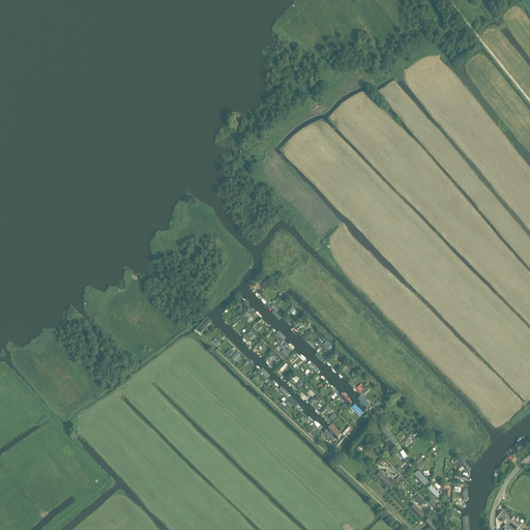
[(258,297),(247,288),(243,292),(254,302),(258,297)]
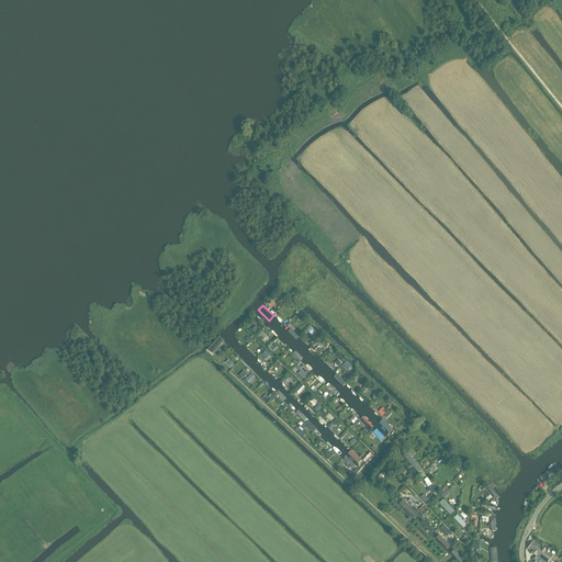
[(268,322),(259,314),(257,316),(266,325),(268,322)]
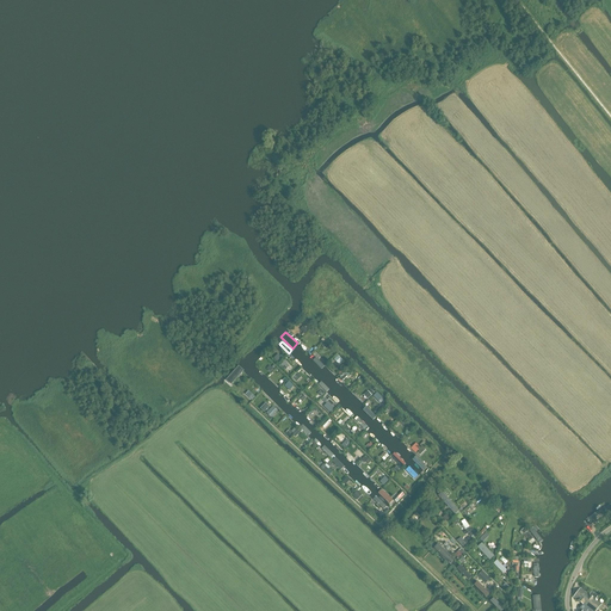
[(300,344),(295,350),(307,360),(312,356),(300,344)]
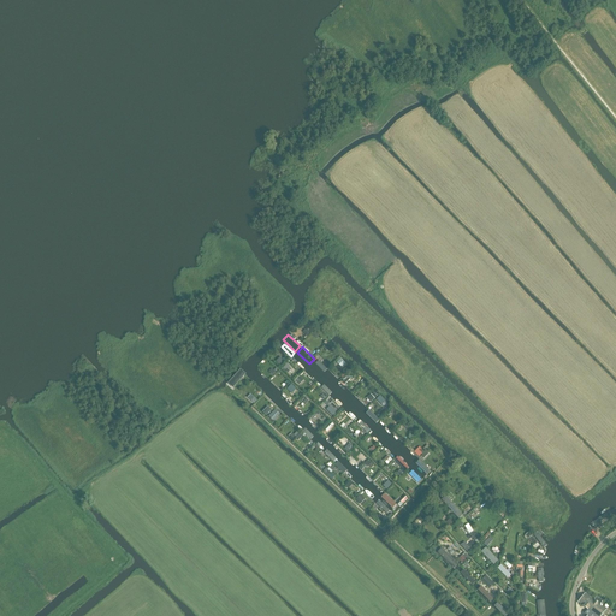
[(308,363),(298,355),(294,360),(303,368),(308,363)]
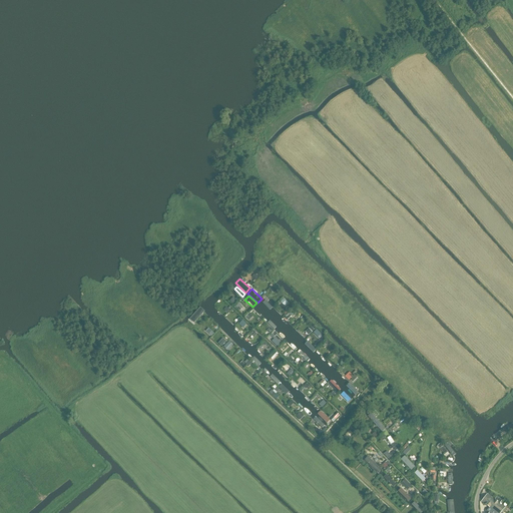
[(266,301),(263,304),(270,311),(273,308),(266,301)]
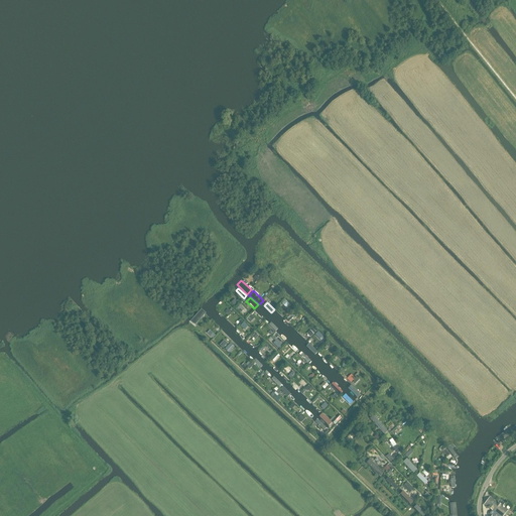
[(270,316),(259,306),(255,311),(266,320),(270,316)]
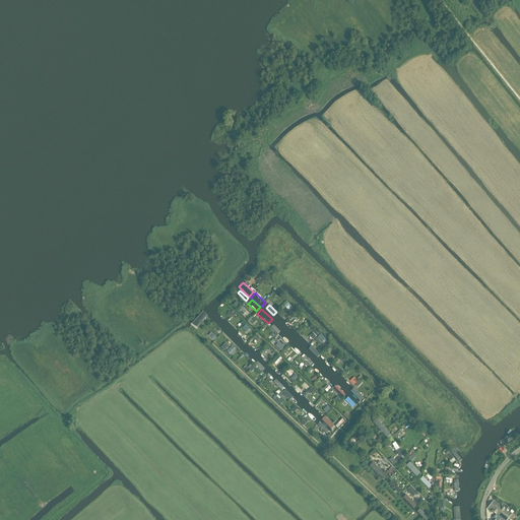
[(197,327),(208,315),(203,311),(192,323),(197,327)]
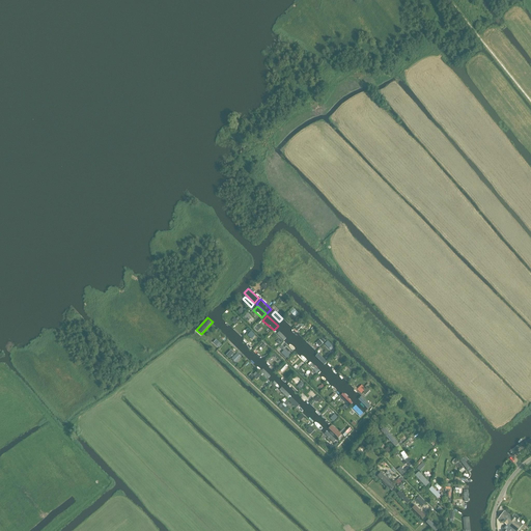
[(231,329),(222,319),(219,323),(228,332),(231,329)]
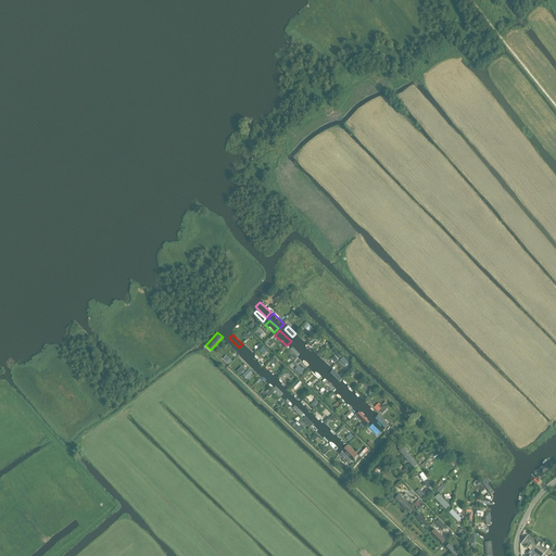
[(306,345),(297,335),(293,337),(304,348),(306,345)]
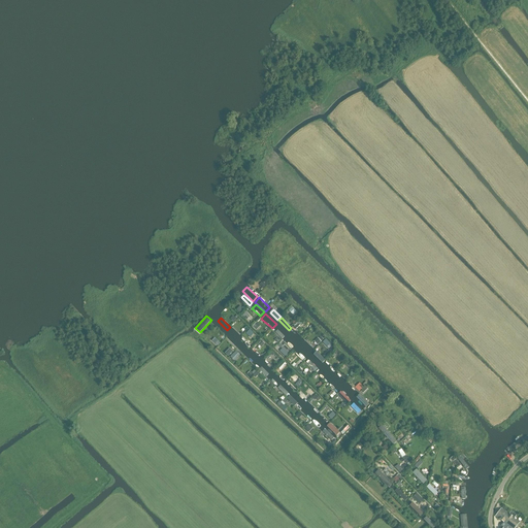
[(228,332),(218,323),(215,326),(225,335),(228,332)]
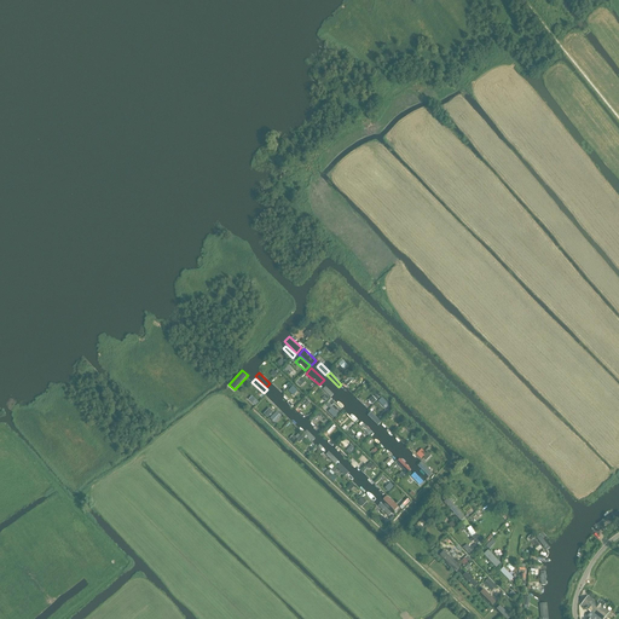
[(356,398),(342,385),(340,388),(354,400),(356,398)]
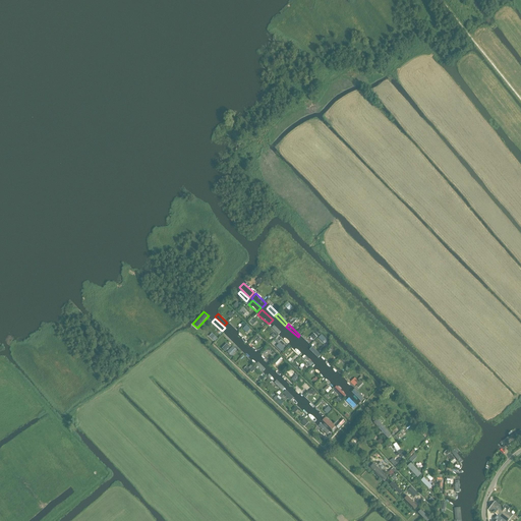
[(247,334),(250,330),(246,326),(242,330),(247,334)]
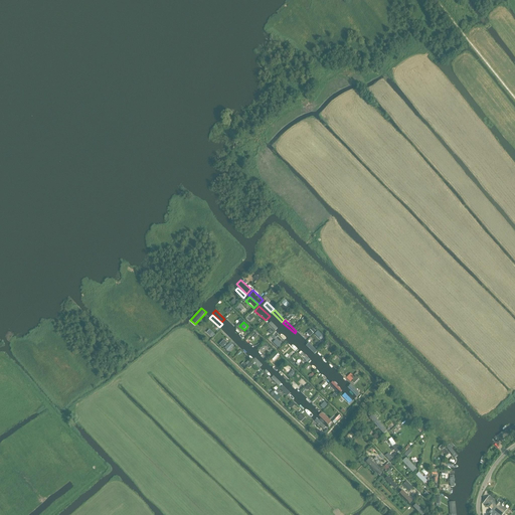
[(271,322),(269,325),(276,331),(278,329),(271,322)]
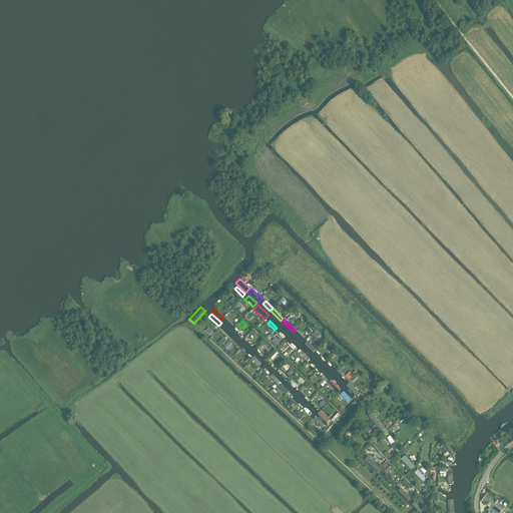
[(233,336),(224,328),(222,330),(230,338),(233,336)]
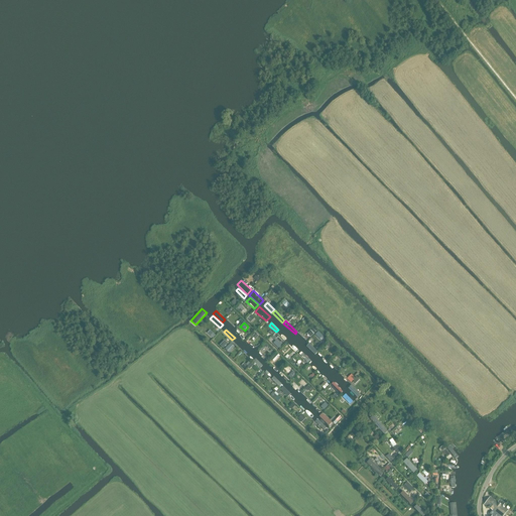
[(245,339),(236,331),(233,334),(242,342),(245,339)]
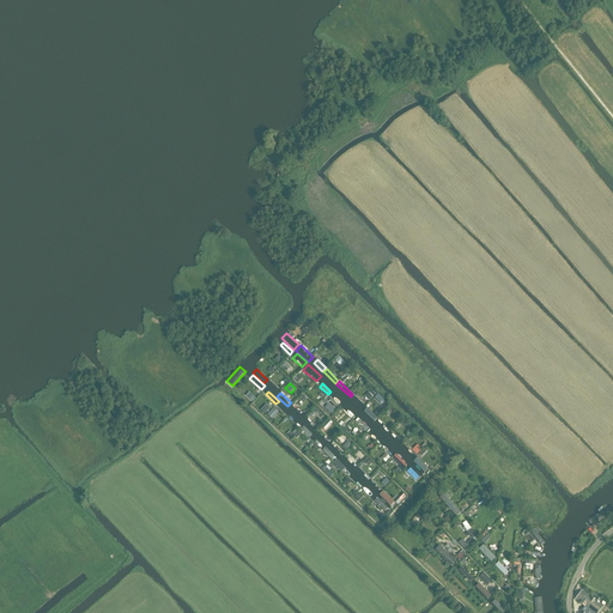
[(345,404),(333,393),(331,396),(341,407),(345,404)]
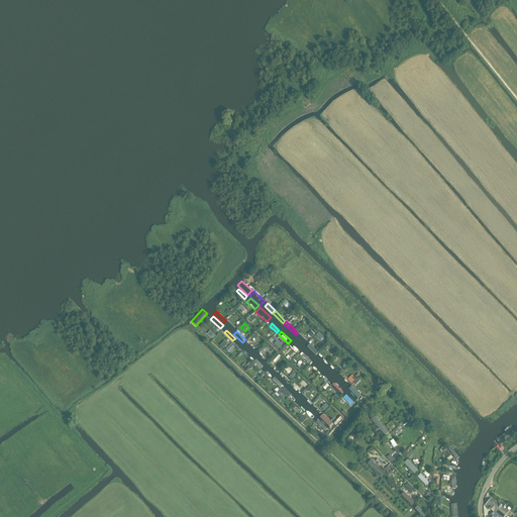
[(307,342),(299,334),(298,336),(306,343),(307,342)]
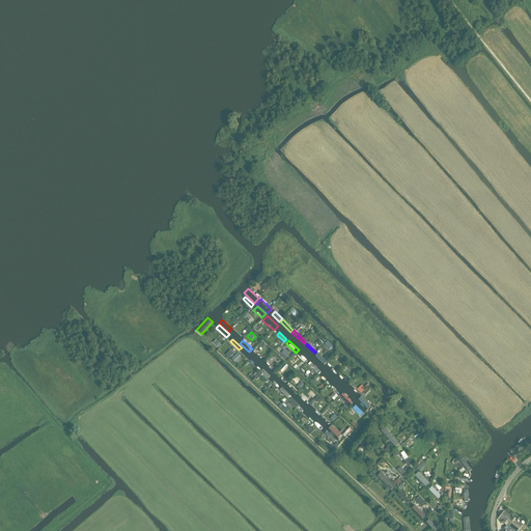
[(252,358),(243,348),(240,352),(249,360),(252,358)]
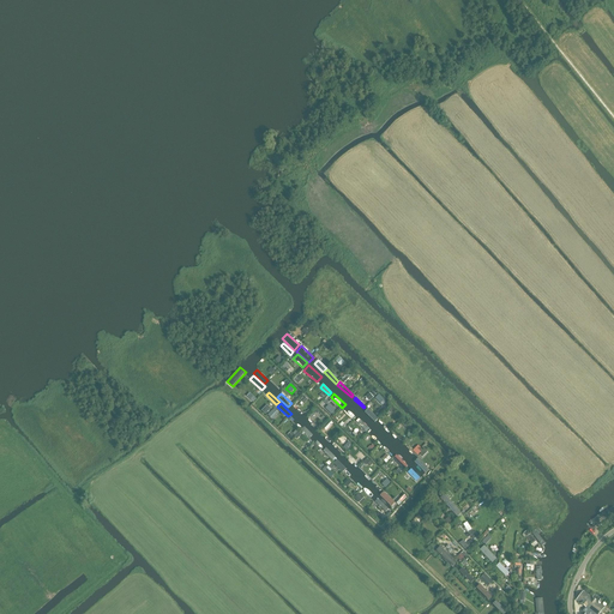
[(272,420),(280,414),(274,409),(268,416),(272,420)]
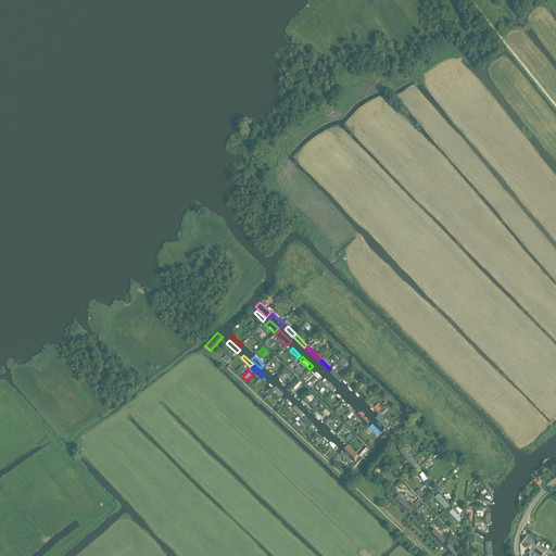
[(332,370),(330,374),(339,382),(341,379),(332,370)]
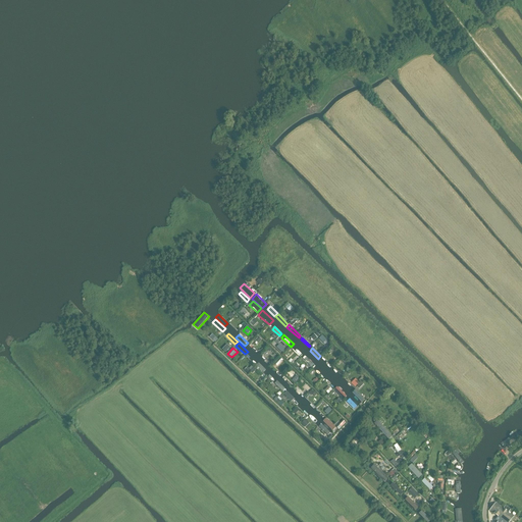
[(249,353),(246,355),(253,362),(256,360),(249,353)]
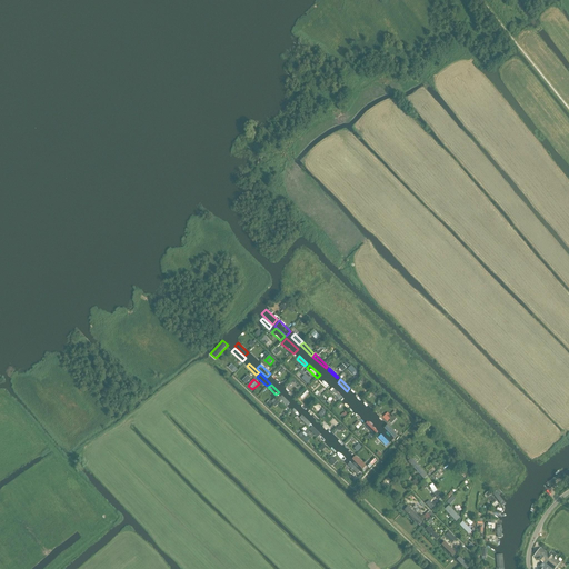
[(333,389),(330,391),(341,402),(343,399),(333,389)]
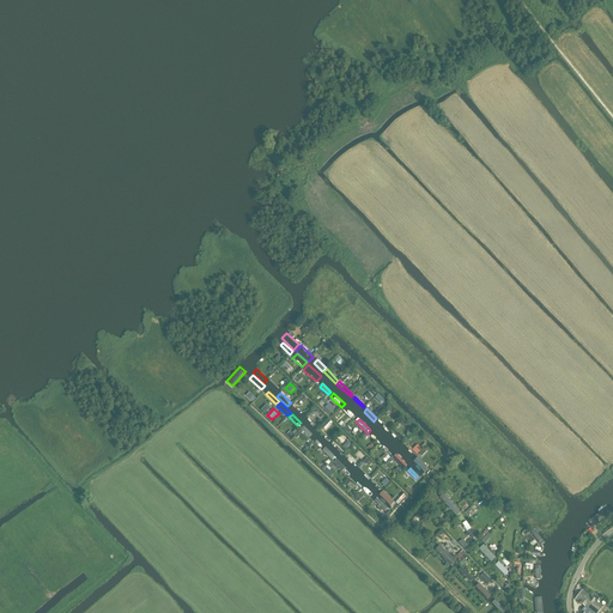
[(389,430),(377,419),(375,422),(387,432),(389,430)]
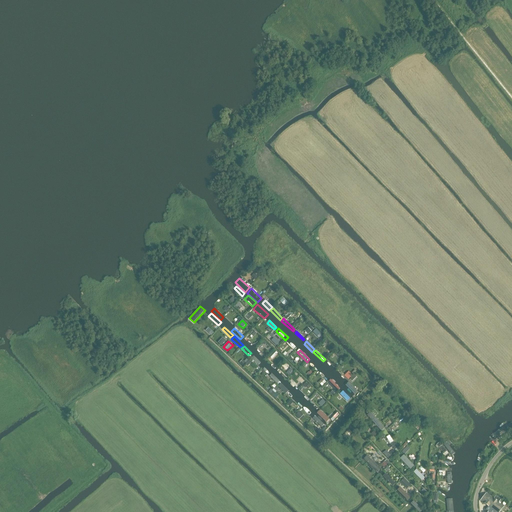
[(251,358),(258,365),(261,362),(254,355),(251,358)]
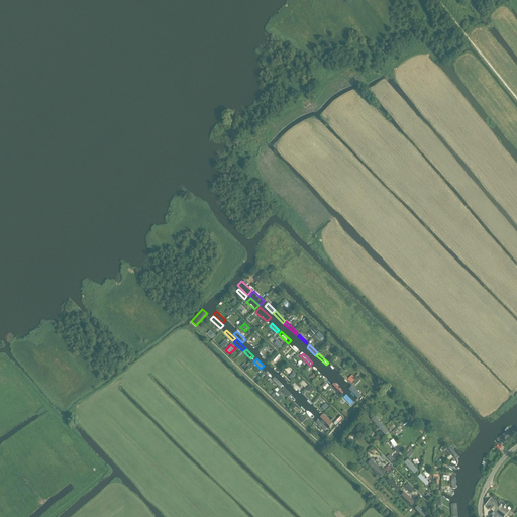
[(322,372),(313,364),(311,366),(319,375),(322,372)]
